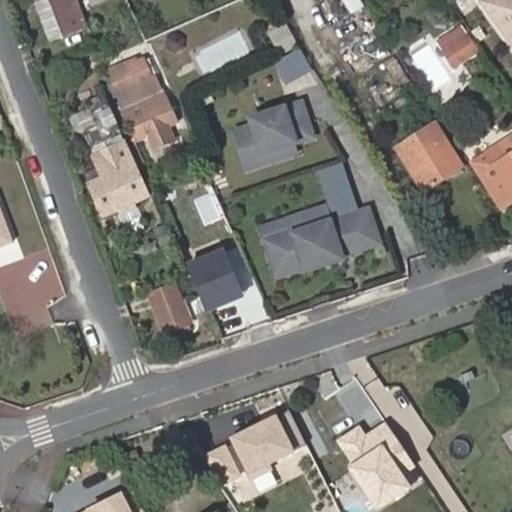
[(74,0),(45,0),(61,42),(87,31),(74,0)]
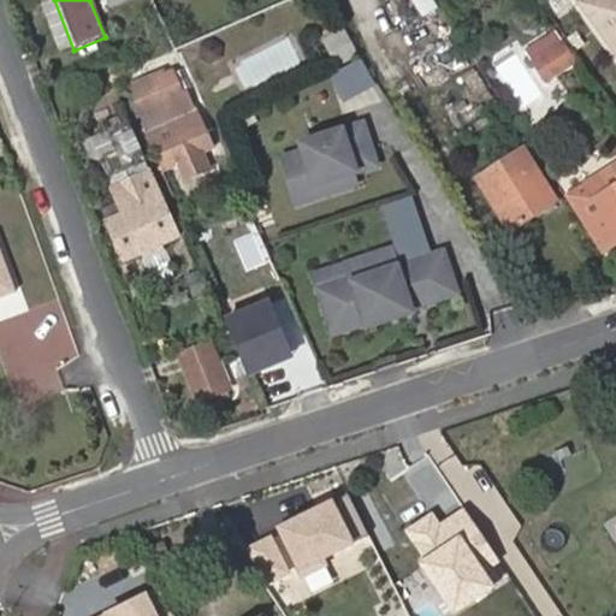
[(615,0),(580,0),(615,51),(615,0)]
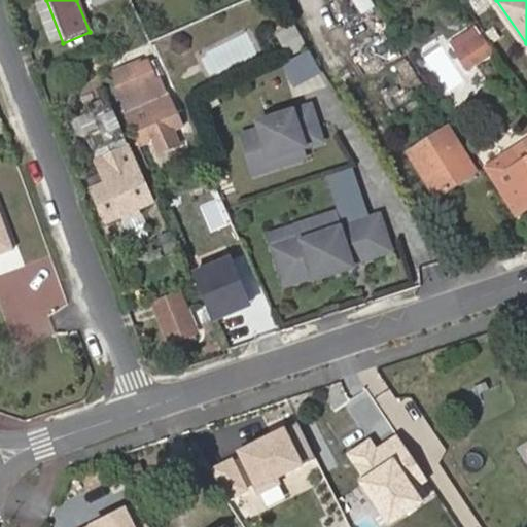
[(455,51),(482,34),(484,33),(479,25),(450,43),(455,51)]
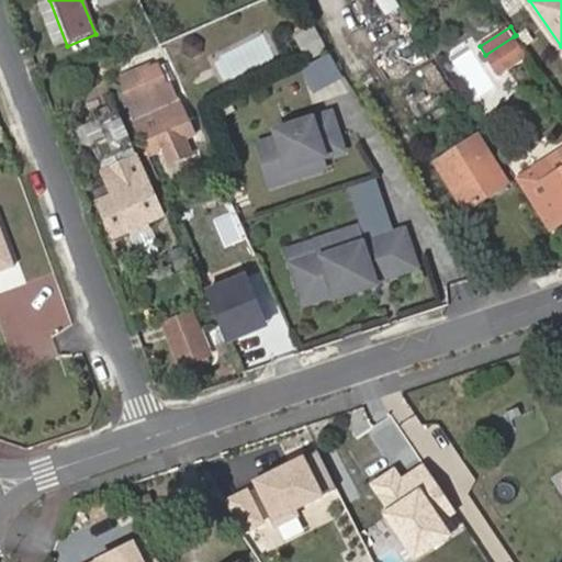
[(497,75),(526,56),(514,36),(485,55),(497,75)]
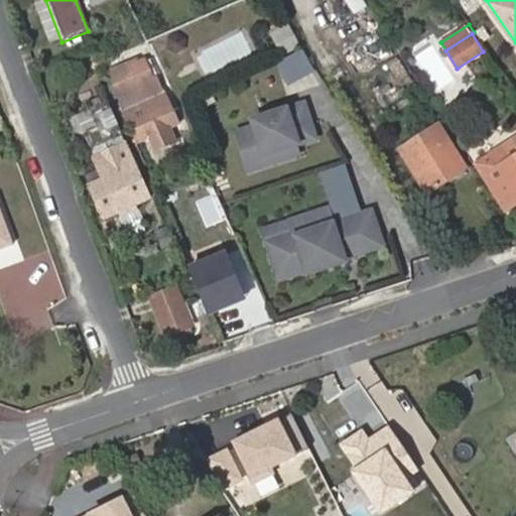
[(287,80),(311,67),(301,47),(277,60),(287,80)]
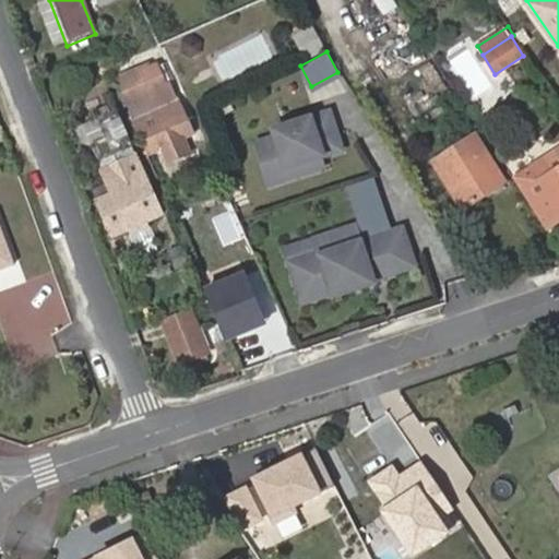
[(117,80),(149,157),(164,151),(170,165),(192,155),(186,140),(194,137),(171,85),(149,95),(139,71),(117,80)]
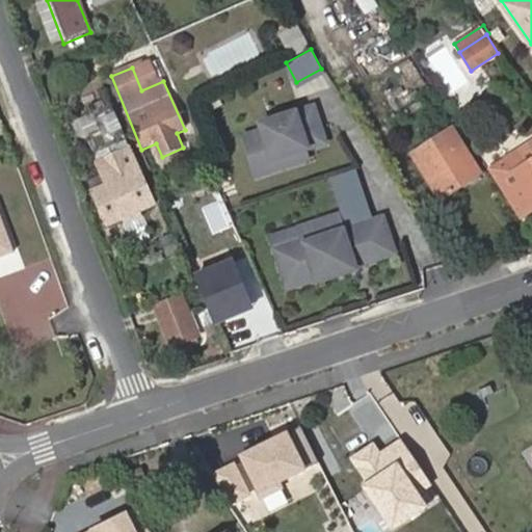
[(322,143),(312,109),(259,126),(261,132),(243,138),(256,176),(280,168),(276,159),(304,150),(322,143)]
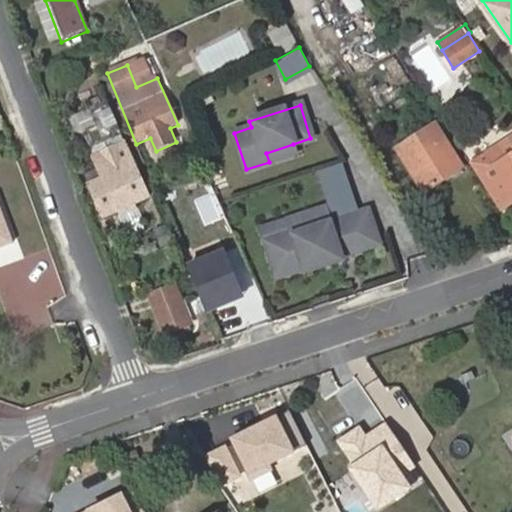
[(149,199),(134,166),(132,167),(118,135),(103,141),(109,154),(95,160),(103,179),(90,185),(105,218),(119,212),(121,217),(136,210),(134,205),(149,199)]
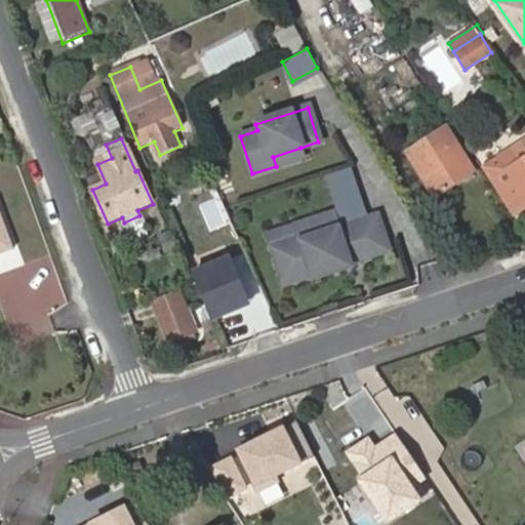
[(455,144),(444,151),(452,165),(465,159),(455,144)]
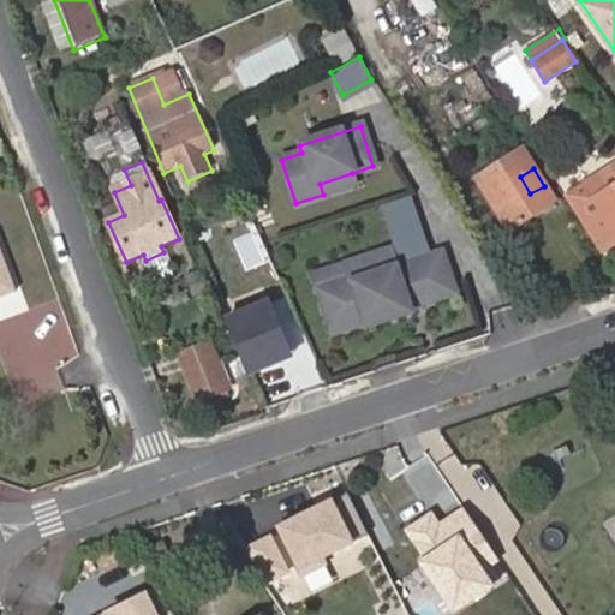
[(614,246),(614,168),(569,197),(604,254),(614,246)]
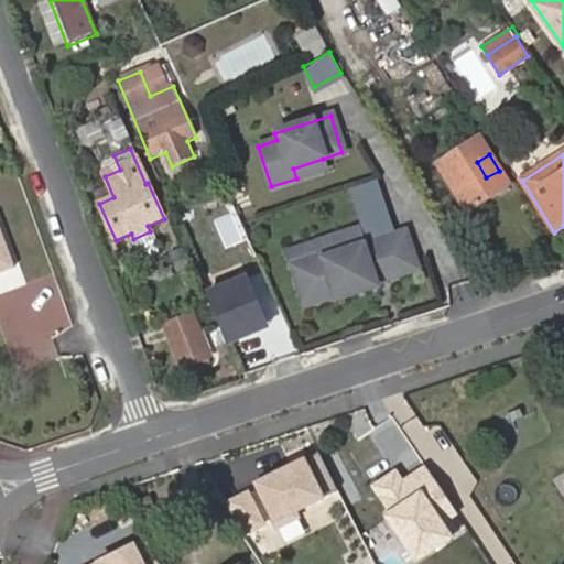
[(296,179),(326,169),(323,159),(293,169),(296,179)]
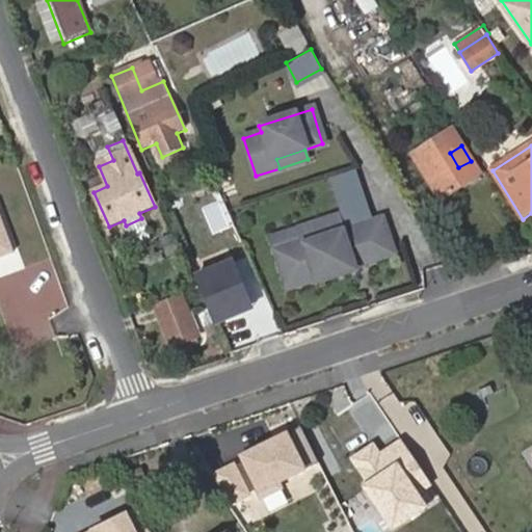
[(458,167),(450,153),(423,170),(444,202),(481,176),(471,161),(458,167)]
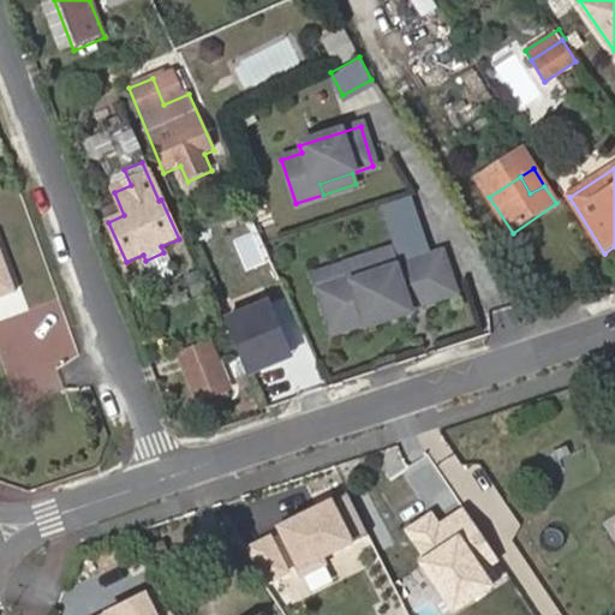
[(0,299),(16,293),(0,251),(0,299)]
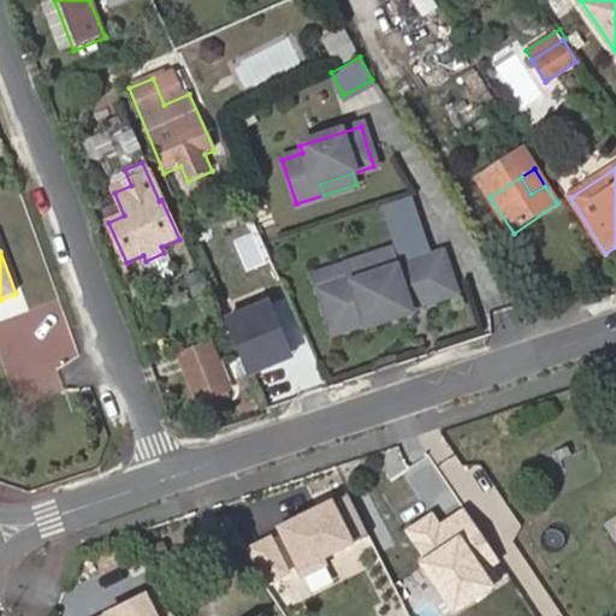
[(457,296),(444,255),(398,270),(392,252),(379,256),(348,266),(353,280),(319,291),(330,324),(362,314),(366,325),(368,329),(413,314),(412,311),(457,296)]
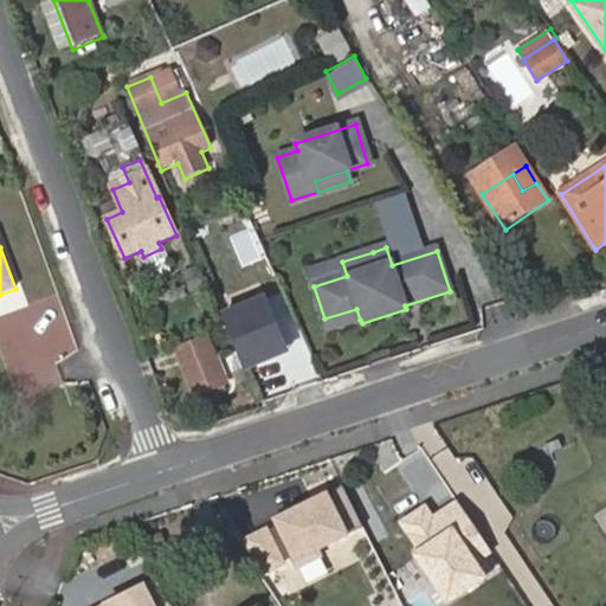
[(191,283),(197,294),(204,291),(198,279),(191,283)]
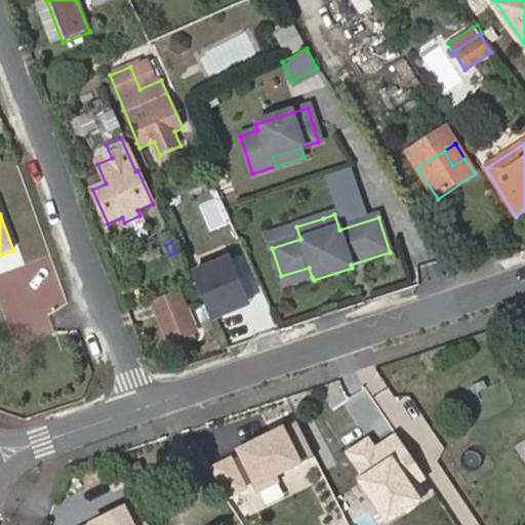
[(249,304),(231,258),(192,275),(210,320),(249,304)]
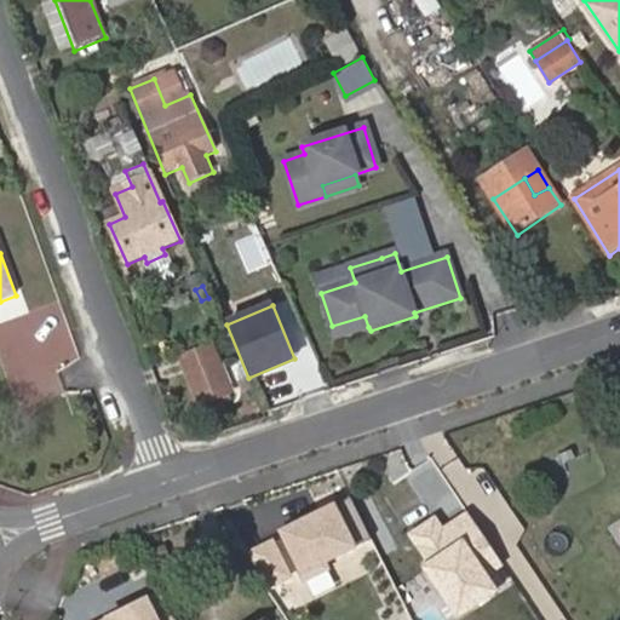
[(368,327),(365,316),(332,326),(336,338),(368,327)]
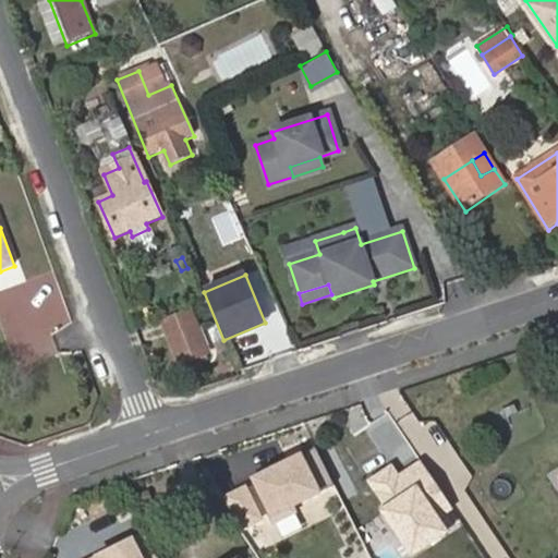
[(166,329),(177,355),(204,344),(194,318),(166,329)]
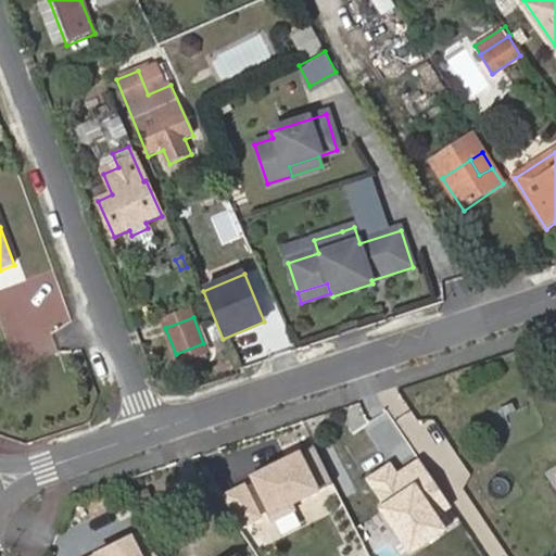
[(176,354),(182,370),(210,359),(203,343),(176,354)]
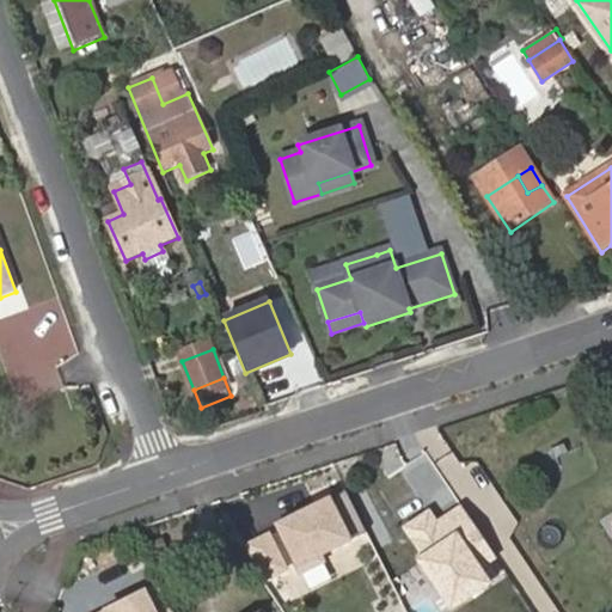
[(346,490),(240,544),(263,587),(367,533),(346,490)]
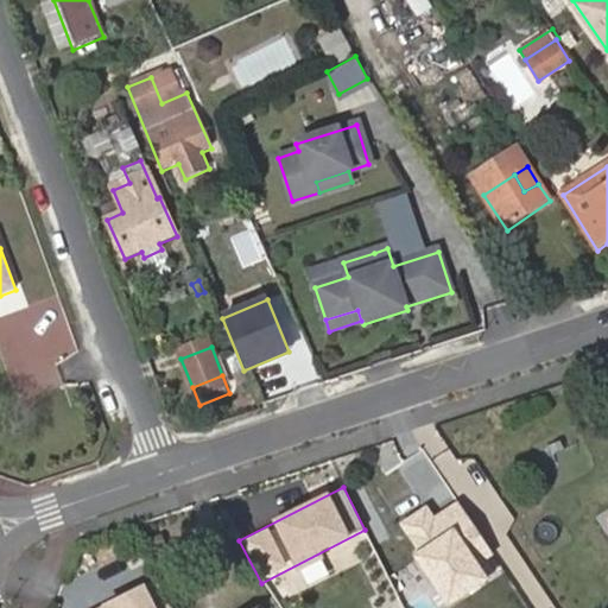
[(426,504),(397,524),(451,606),(491,578),(482,565),(495,557),(457,500),(435,517),(426,504)]
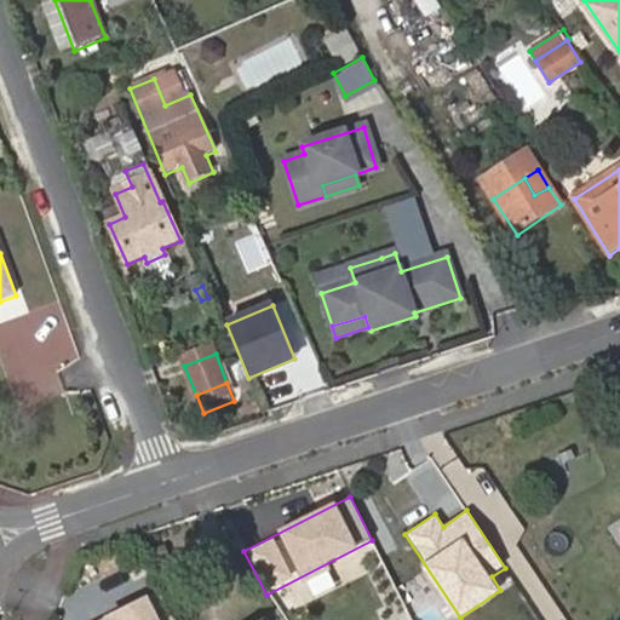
[(159,619),(148,596),(97,619),(159,619)]
